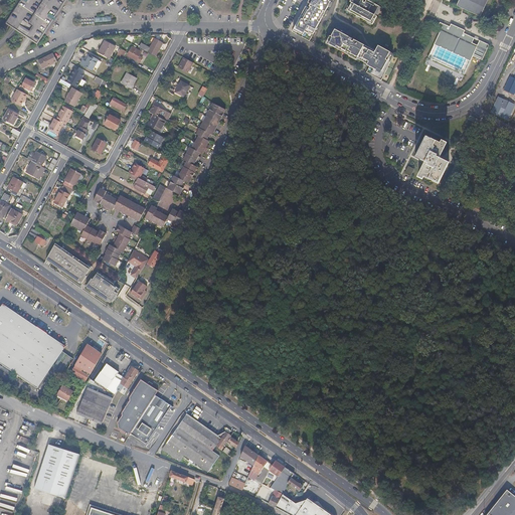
[(21,0),(13,12),(6,22),(14,28),(30,38),(37,43),(65,0),(21,0)]
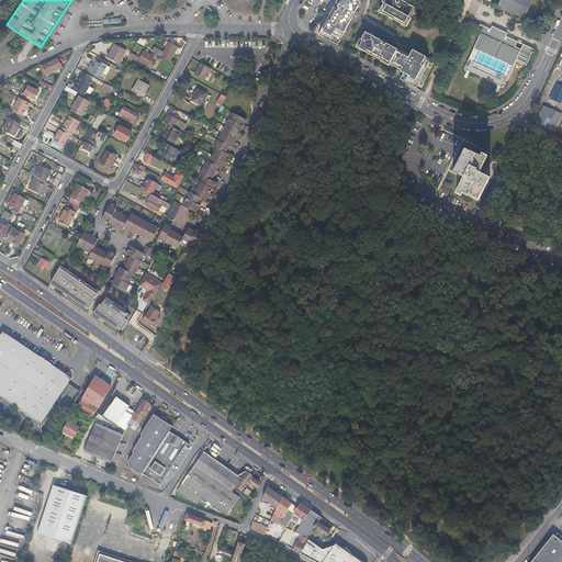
[(339,0),(332,15),(329,17),(324,26),(321,32),(338,43),(360,0),(339,0)]
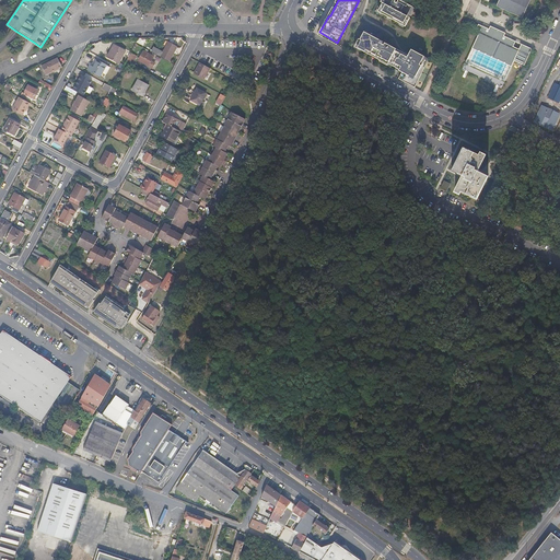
[(378,0),(375,8),(406,25),(417,4),(408,0),(378,0)]
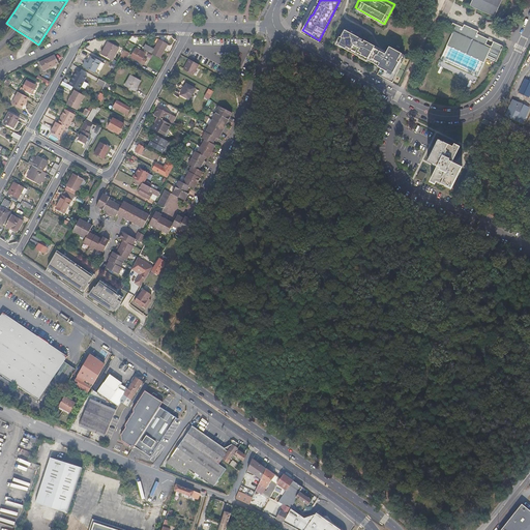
[(472,0),(471,3),(496,15),(501,0),(472,0)]
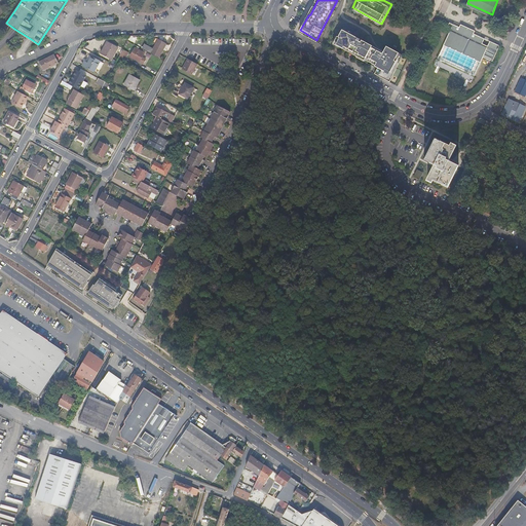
[(450,26),(453,28),(450,34),(439,59),(476,75),(485,57),(494,62),(501,46),(492,42),(489,46),(484,44),(486,39),(475,34),(477,31),(471,29),(462,25),(461,28),(451,23),(450,26)]
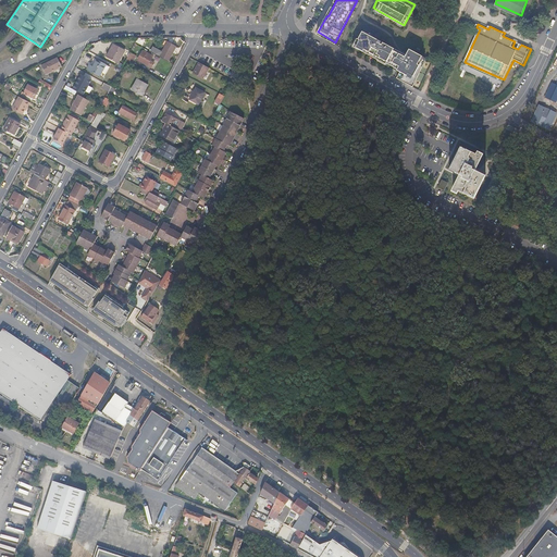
[(396,42),(362,26),(354,44),(397,67),(413,74),(421,61),(419,60),(423,51),(407,45),(405,51),(395,46),(396,42)]
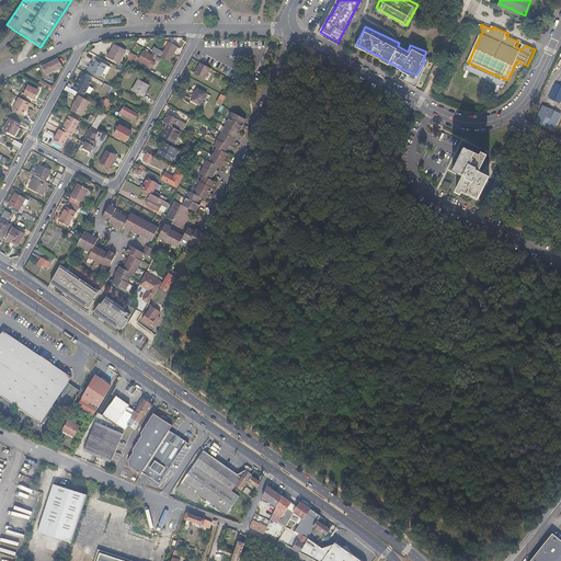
[(153,47),(151,52),(169,61),(178,47),(169,42),(163,53),(153,47)]
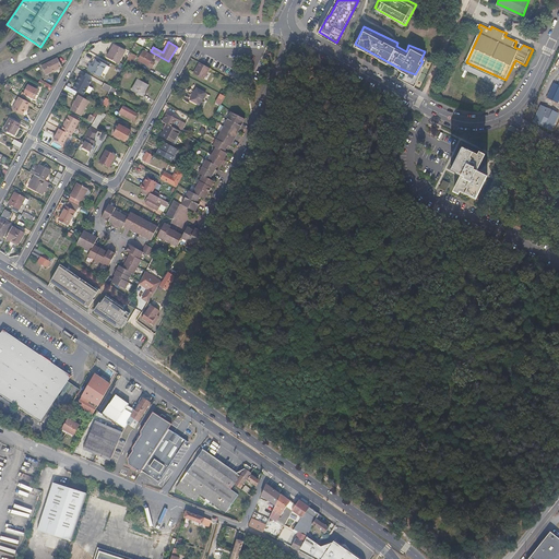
[(106,57),(118,63),(125,50),(113,44),(106,57)]
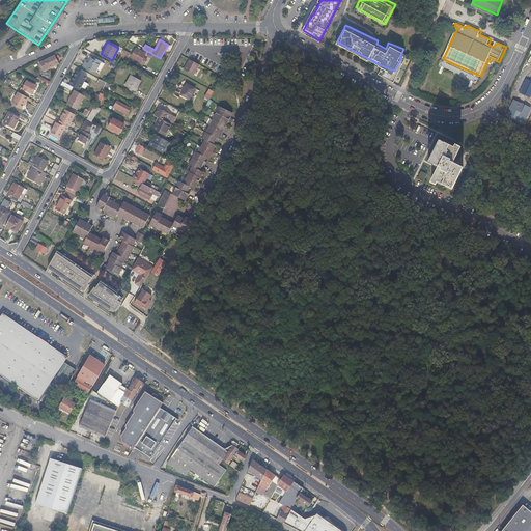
[(131,57),(144,64),(146,60),(143,58),(145,54),(136,49),(131,57)]
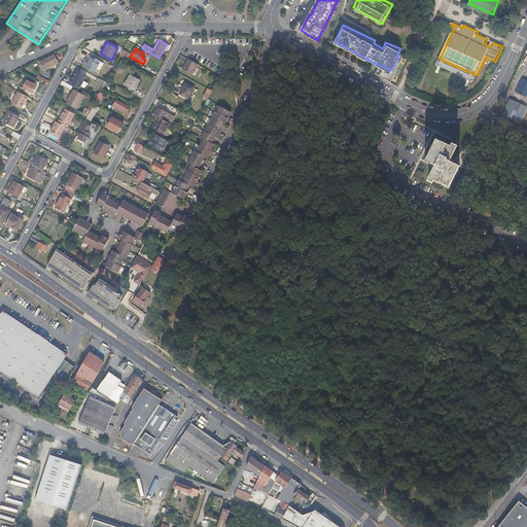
[(128,55),(121,51),(118,57),(125,60),(128,55)]
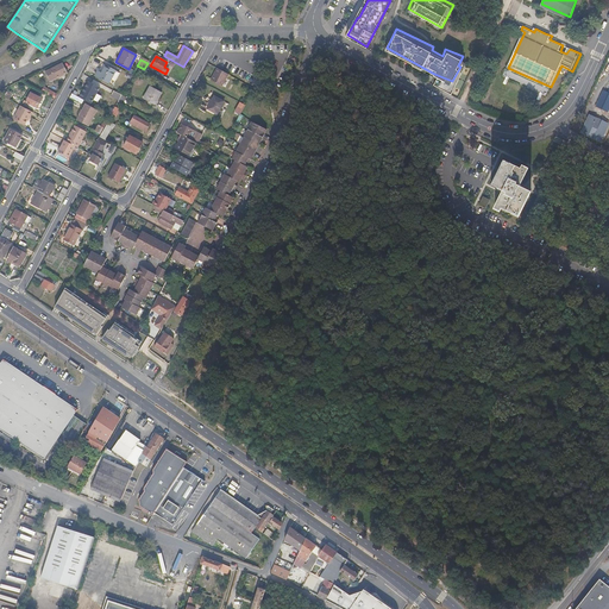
[(62,63),(45,71),(49,79),(66,71),(62,63)]
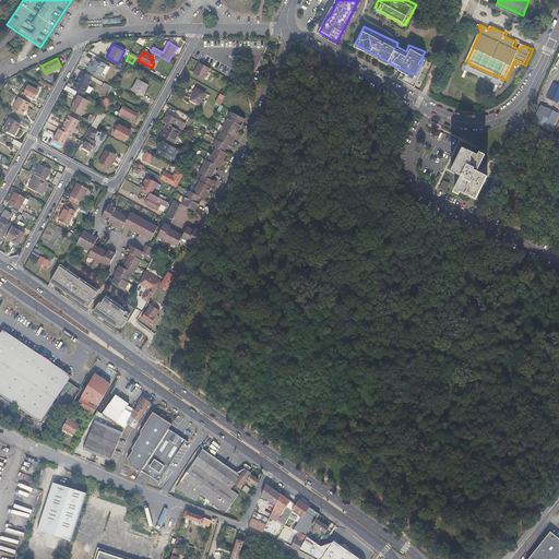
[(108,66),(98,60),(95,67),(91,64),(88,70),(102,76),(108,66)]
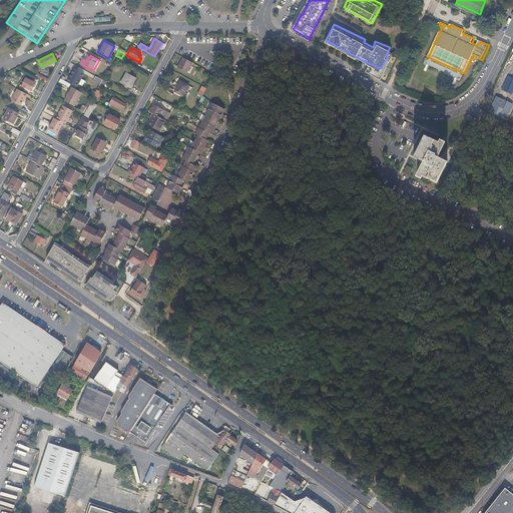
[(185,76),(192,63),(183,58),(177,68),(179,69),(177,72),(185,76)]
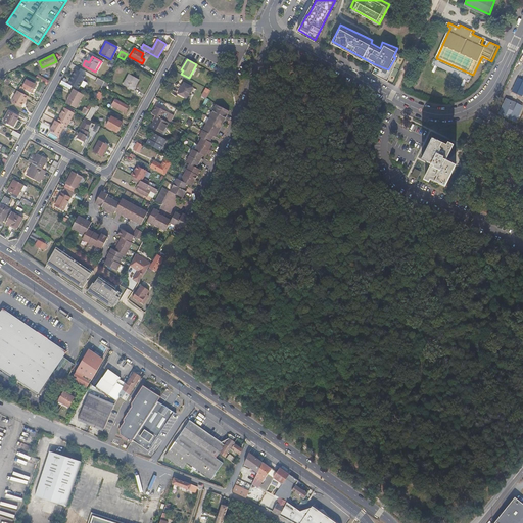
[(76,69),(67,84),(72,86),(78,89),(86,75),(76,69)]
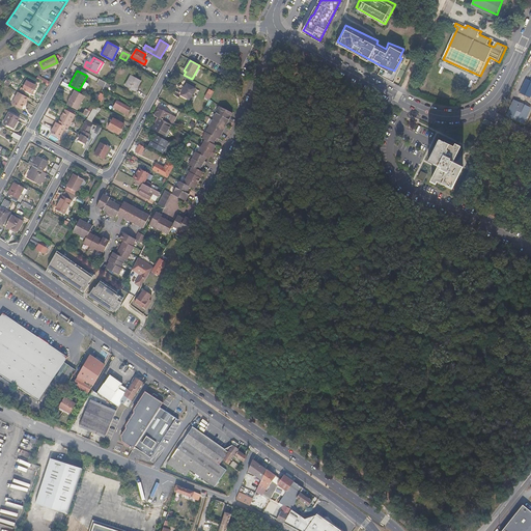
[(128,82),(137,87),(140,81),(131,76),(128,82)]
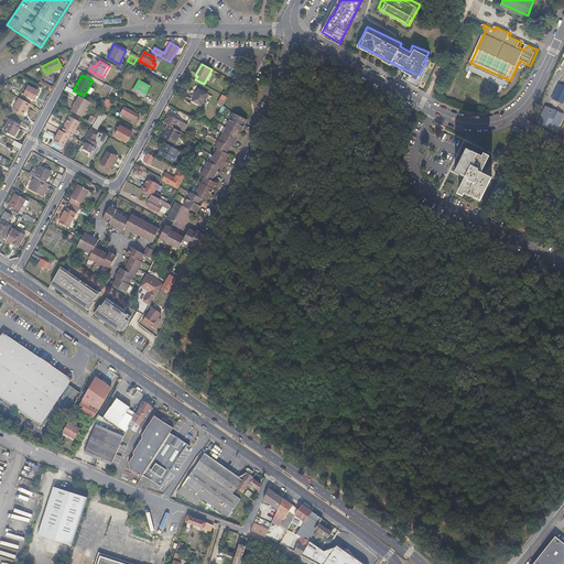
[(21,95),(33,100),(39,90),(28,85),(23,94),(12,88),(12,87),(7,82),(2,90),(19,98),(21,95)]
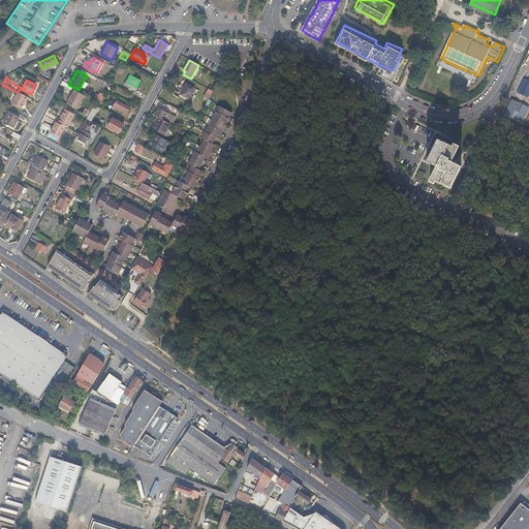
[(528,81),(528,82),(525,80),(519,94),(528,98),(528,81)]
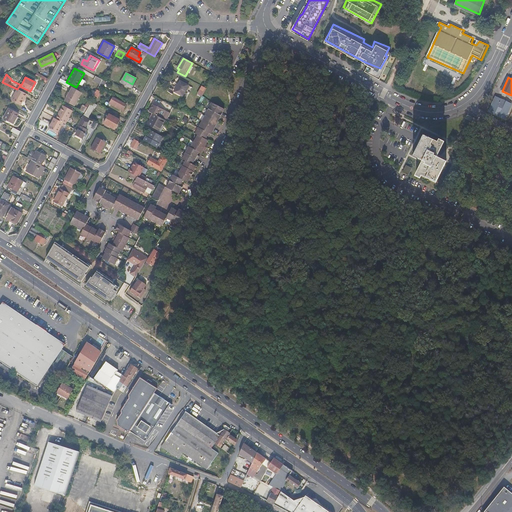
[(66,82),(60,78),(58,82),(68,87),(70,84),(66,82)]
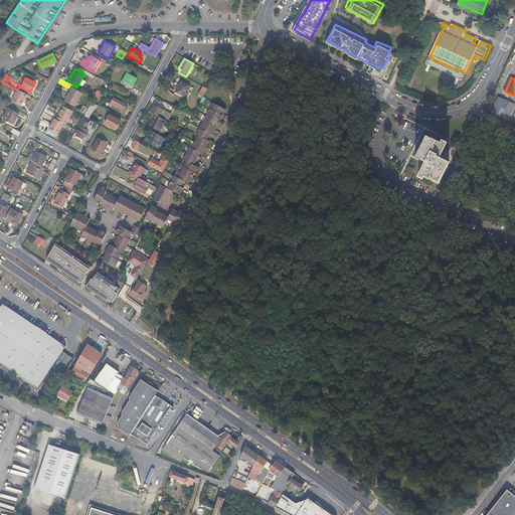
[(133,84),(124,79),(121,84),(130,90),(133,84)]
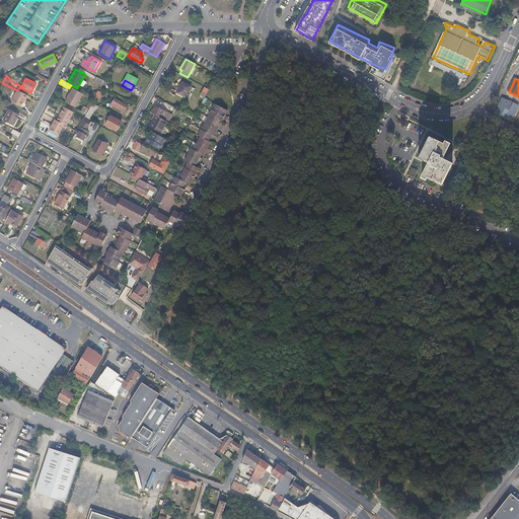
[(176,93),(186,98),(192,86),(183,82),(176,93)]
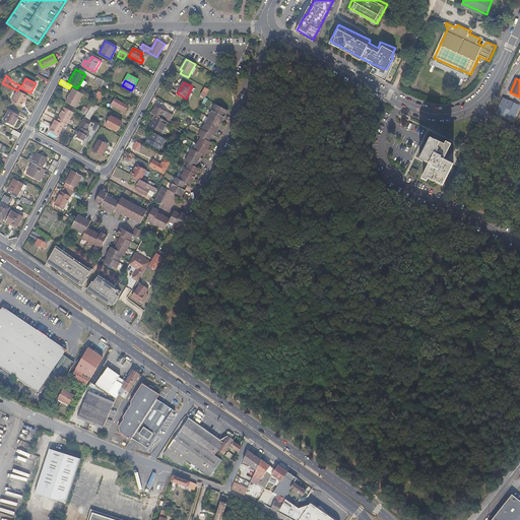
[(105,89),(101,86),(94,98),(92,103),(96,105),(105,89)]
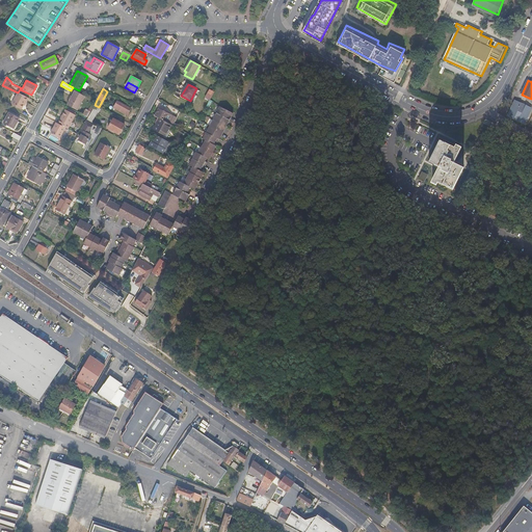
[(210,101),(215,92),(209,88),(204,97),(210,101)]
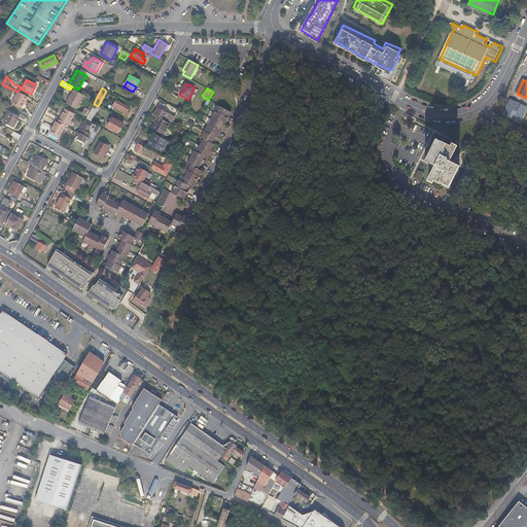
[(76,109),(83,95),(74,91),(67,105),(76,109)]
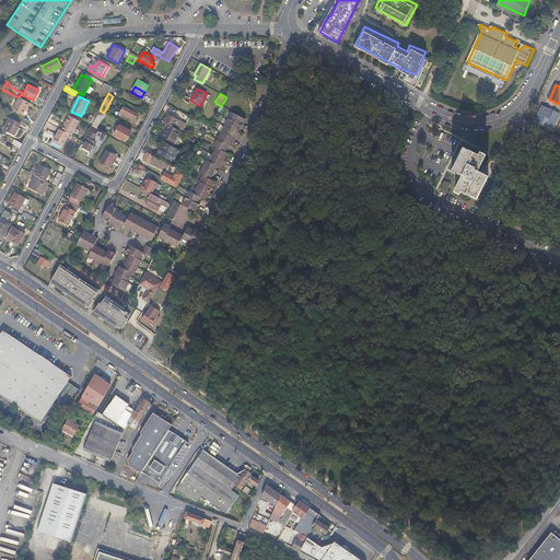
[(28,108),(31,103),(19,97),(13,111),(23,115),(26,108),(28,108)]
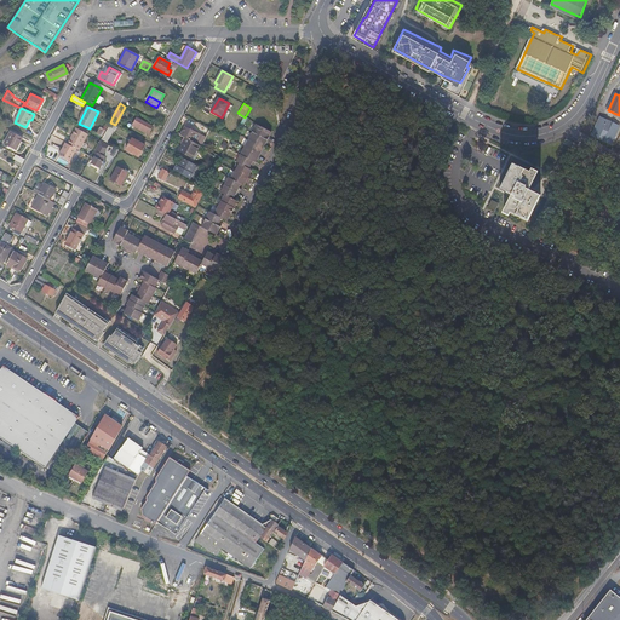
[(592,137),(612,145),(619,126),(601,118),(592,137)]
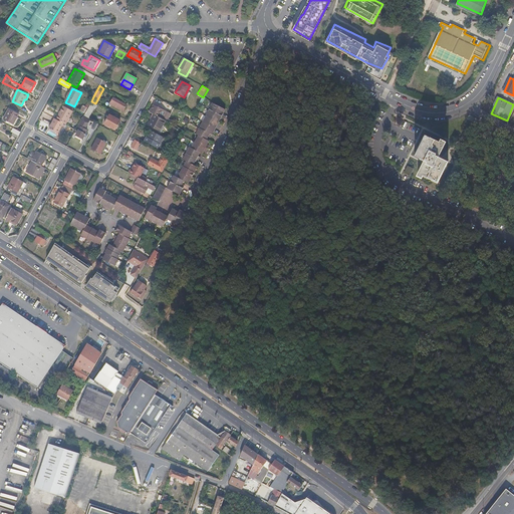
[(108,104),(122,111),(125,105),(112,98),(108,104)]
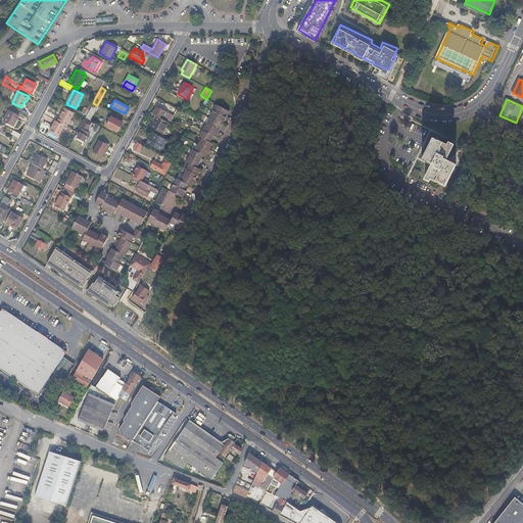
[(104,110),(93,104),(86,117),(91,121),(95,112),(102,116),(104,110)]
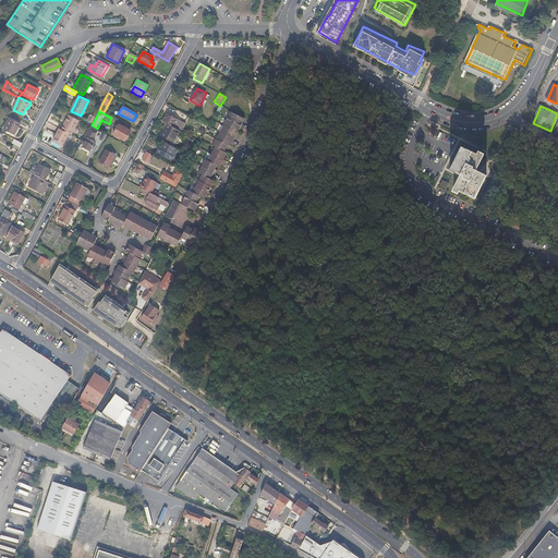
[(244,119),(230,111),(227,118),(241,125),(244,119)]
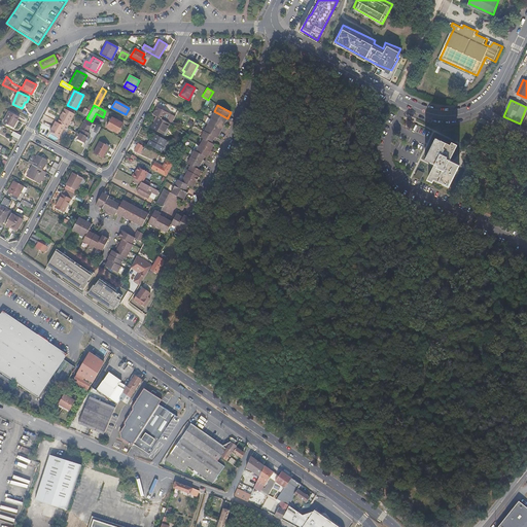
[(159,108),(154,115),(159,117),(170,124),(171,125),(175,117),(159,108)]
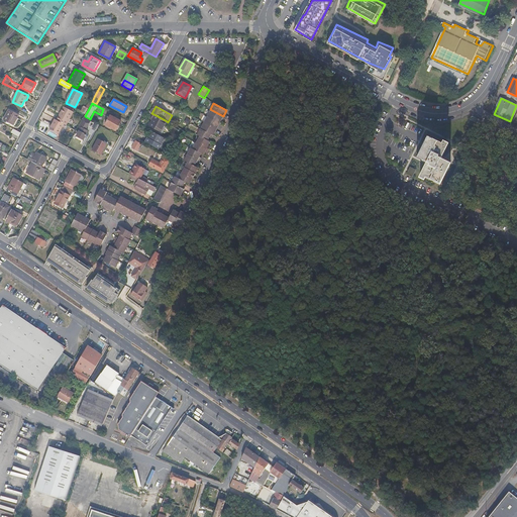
[(57,120),(64,124),(66,125),(73,111),(64,107),(57,120)]
